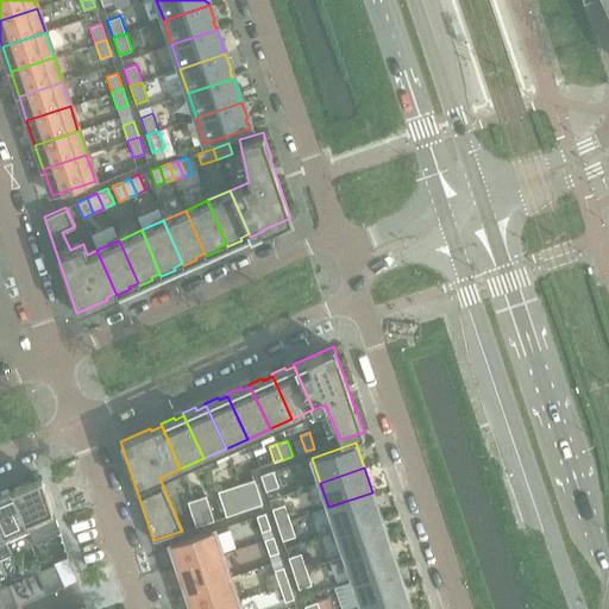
[(278,487),(272,471),(261,475),(265,491),(278,487)]
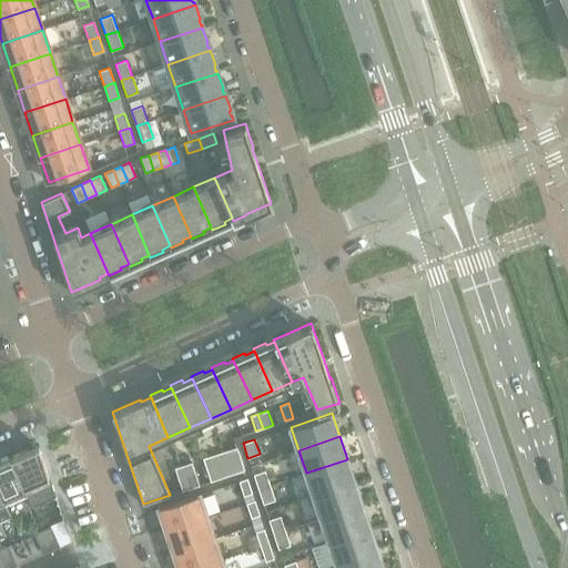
[(244,470),(236,447),(225,452),(233,474),(244,470)]
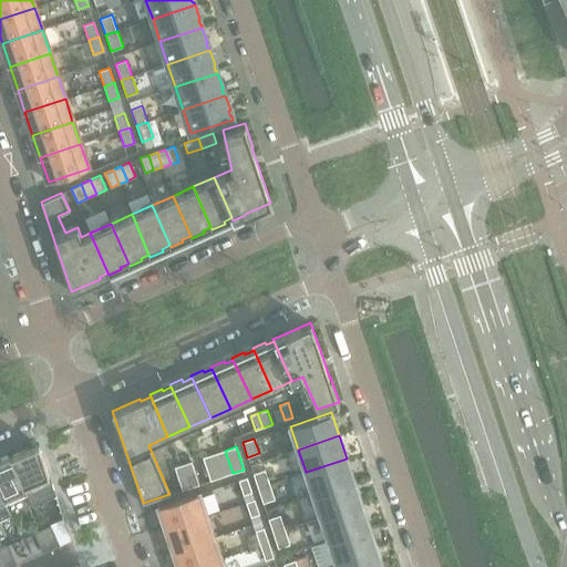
[(55,495),(42,454),(41,454),(40,450),(31,454),(28,449),(11,456),(28,495),(32,505),(55,495)]
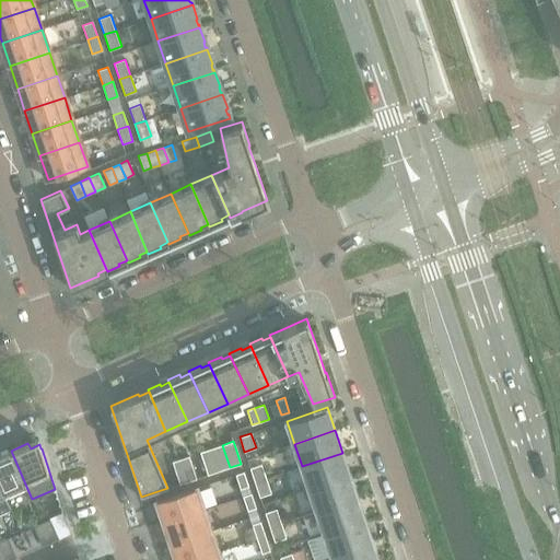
[(230,467),(222,445),(200,452),(208,475),(230,467)]
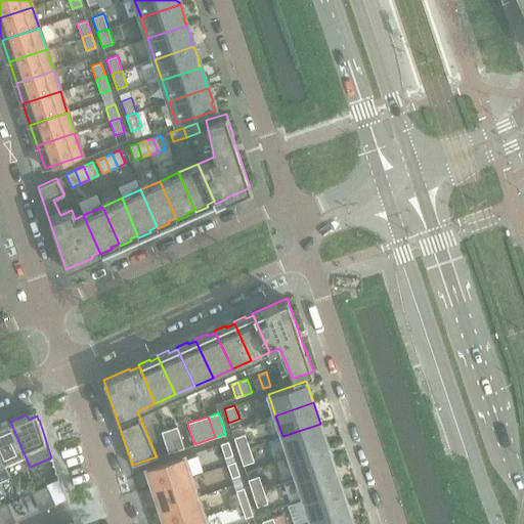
[(26,457),(10,422),(9,421),(9,422),(0,426),(0,453),(5,466),(26,457)]
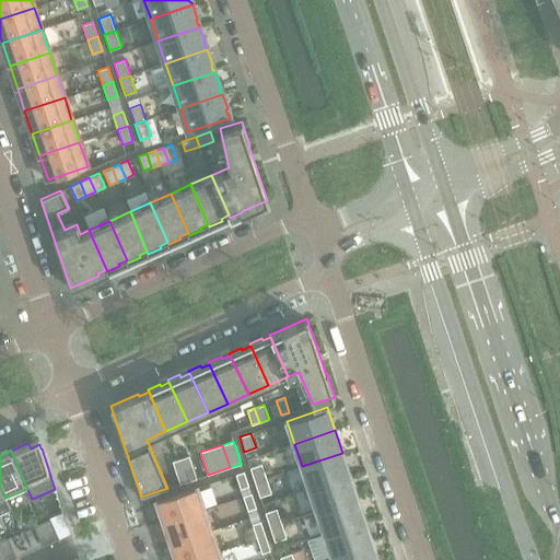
[(350,475),(342,453),(302,466),(310,489),(350,475)]
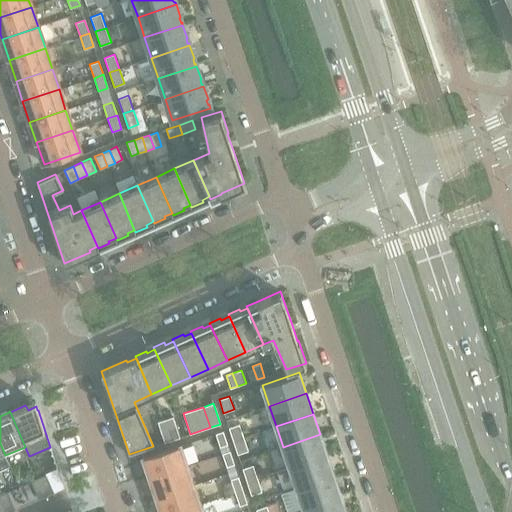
[(180,437),(173,417),(165,419),(172,440),(180,437)]
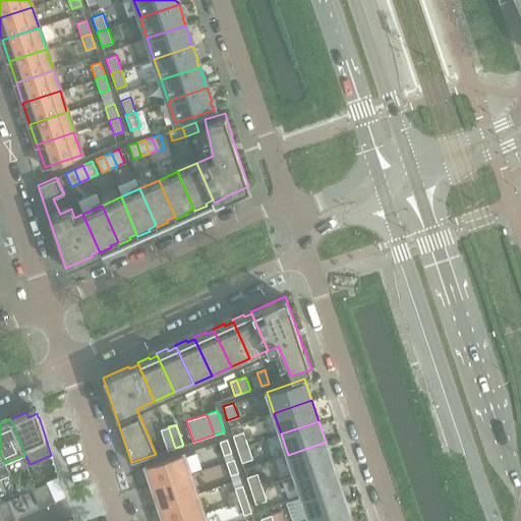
[(175,448),(168,426),(160,429),(167,450),(175,448)]
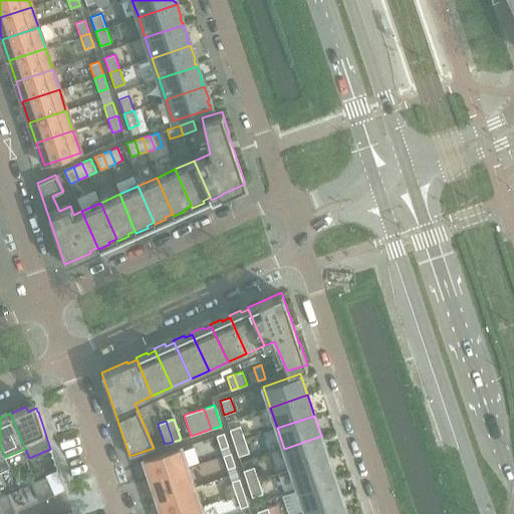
[(244,439),(240,426),(229,430),(234,443),(244,439)]
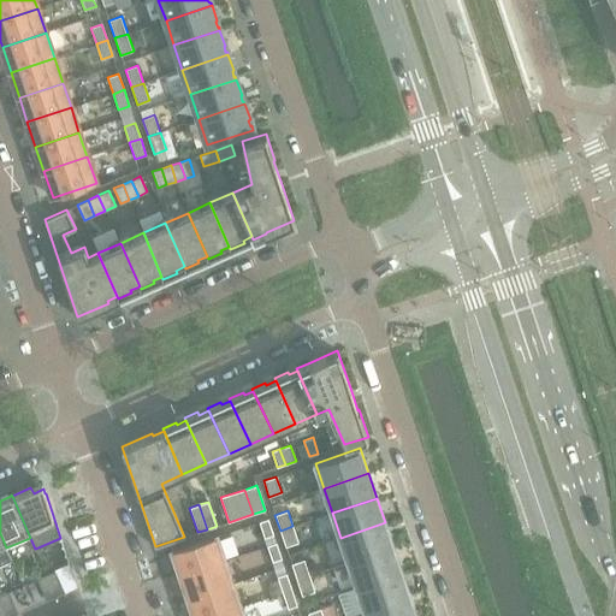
[(273,534),(268,519),(259,522),(265,538),(273,534)]
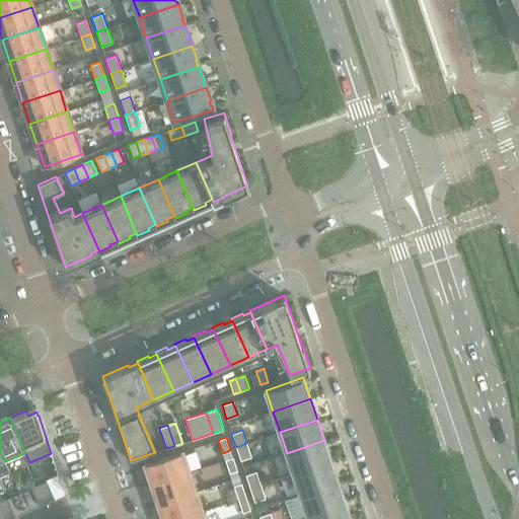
[(331,461),(324,440),(287,453),(293,473),(331,461)]
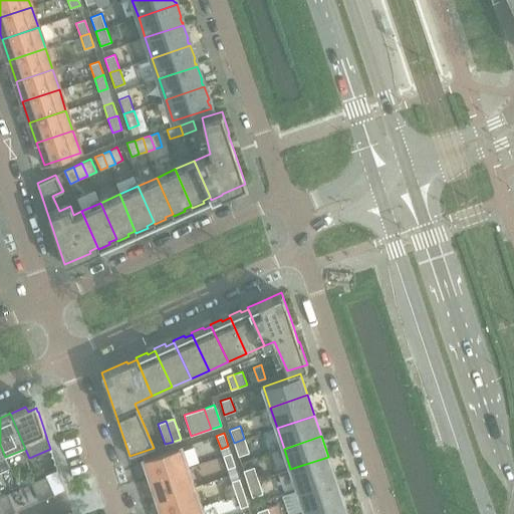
[(249,453),(244,439),(234,443),(238,456),(249,453)]
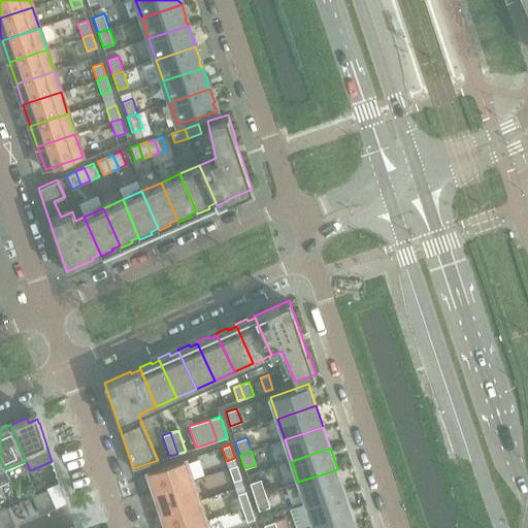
[(5,469),(0,457),(0,484),(9,480),(5,469)]
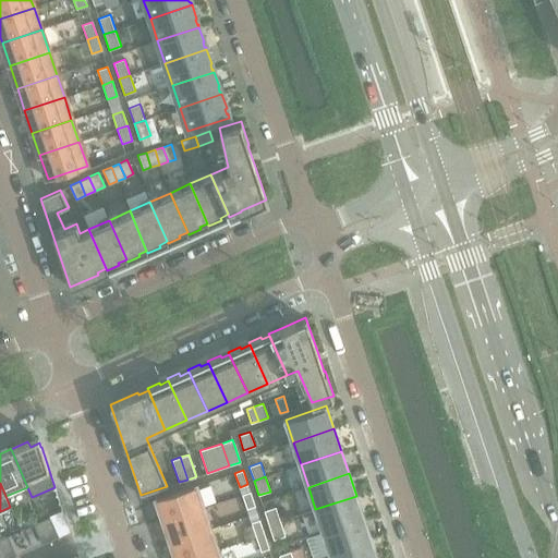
[(204,507),(196,485),(155,499),(162,521),(204,507)]
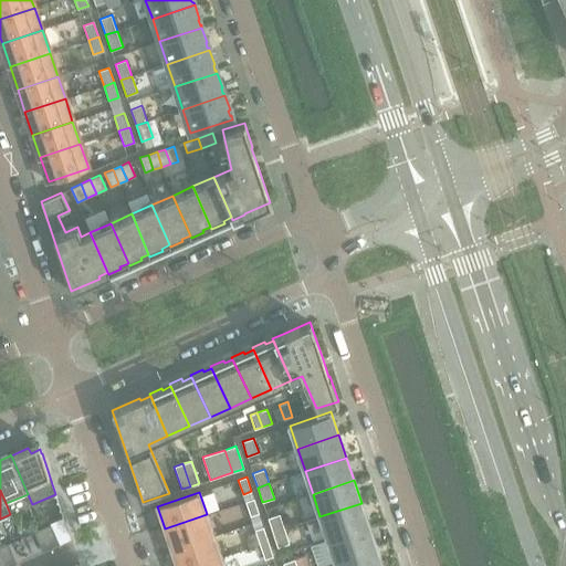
[(259,513),(254,499),(245,501),(250,516),(259,513)]
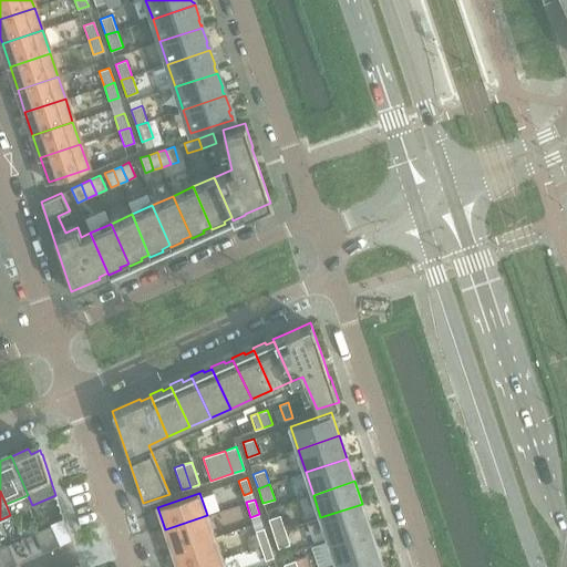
[(370,526),(362,504),(320,517),(328,540),(370,526)]
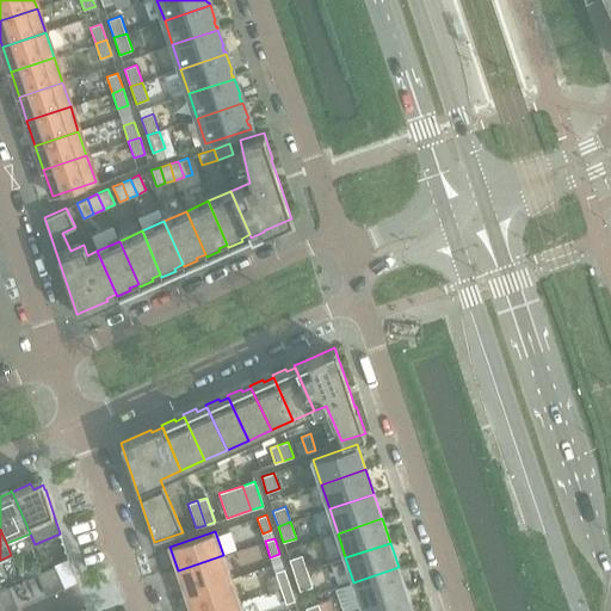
[(230,579),(223,555),(178,571),(181,582),(186,593),(230,579)]
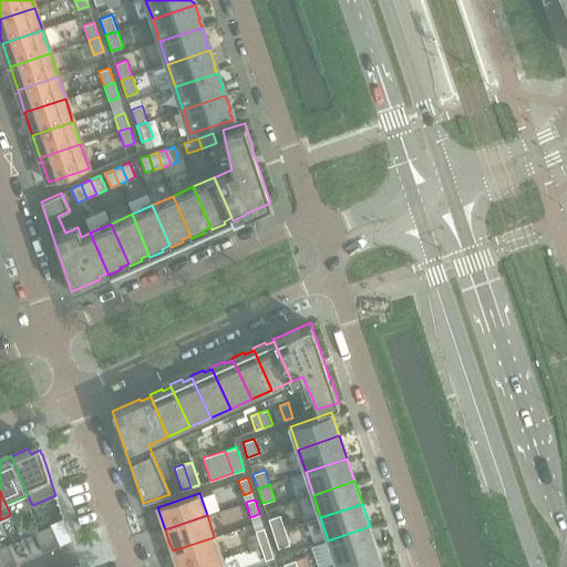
[(285,529),(280,515),(268,518),(272,534),(285,529)]
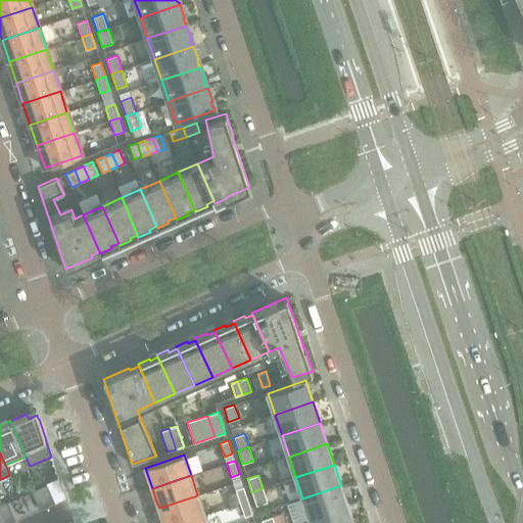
[(55,503),(47,484),(40,488),(47,506),(55,503)]
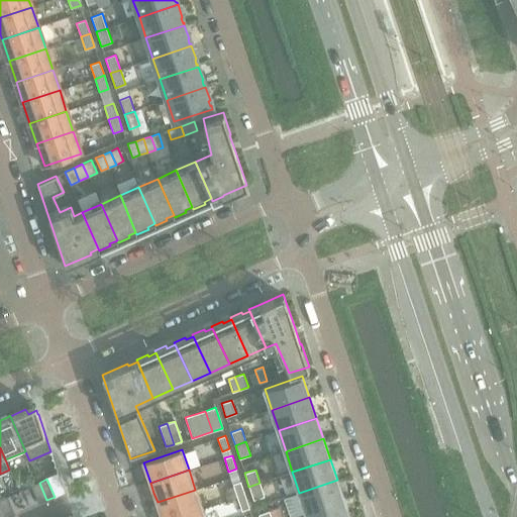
[(344,501),(337,480),(299,493),(306,513),(344,501)]
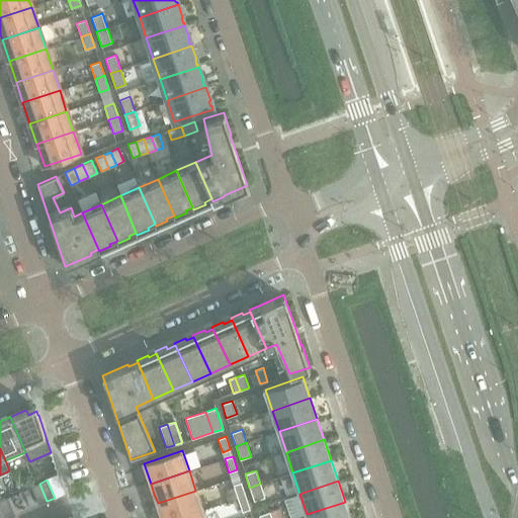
[(245,496),(241,482),(233,485),(238,498),(245,496)]
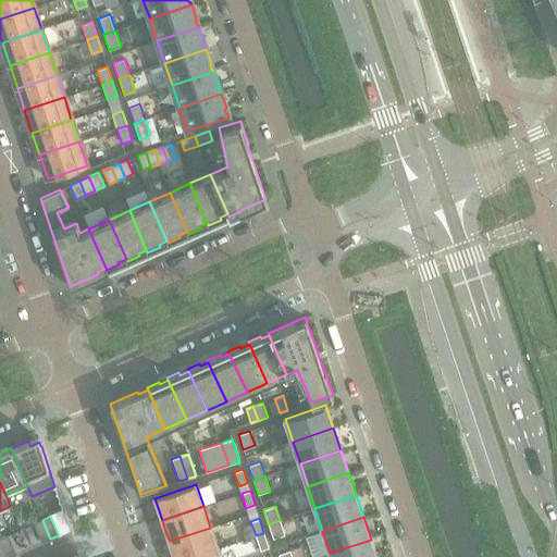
[(50,539),(42,520),(34,523),(41,543),(50,539)]
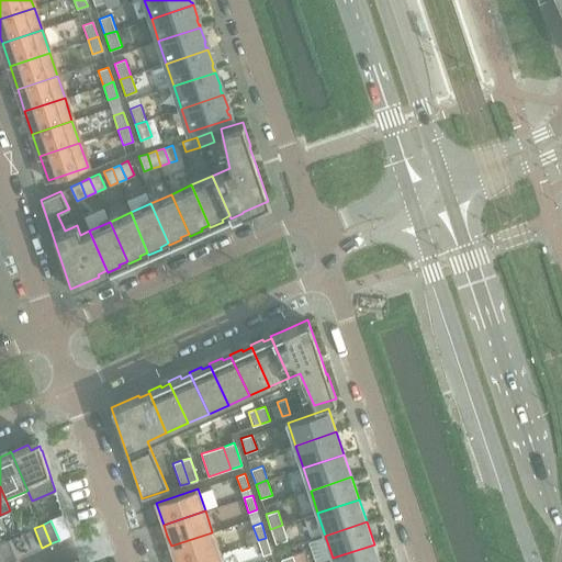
[(288,539),(282,525),(270,529),(276,543),(288,539)]
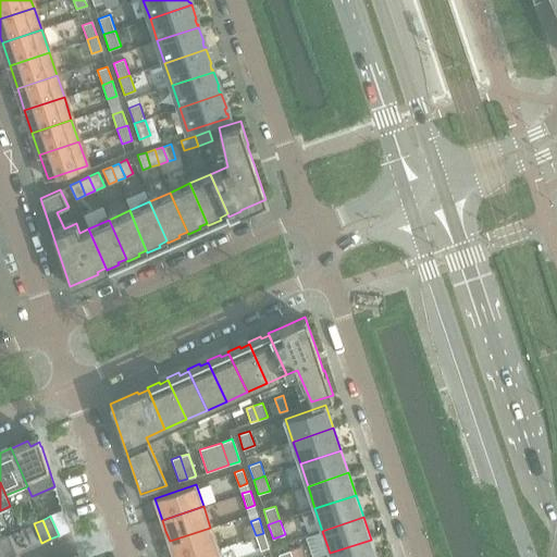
[(192,556),(218,548),(210,528),(170,541),(174,556),(192,556)]
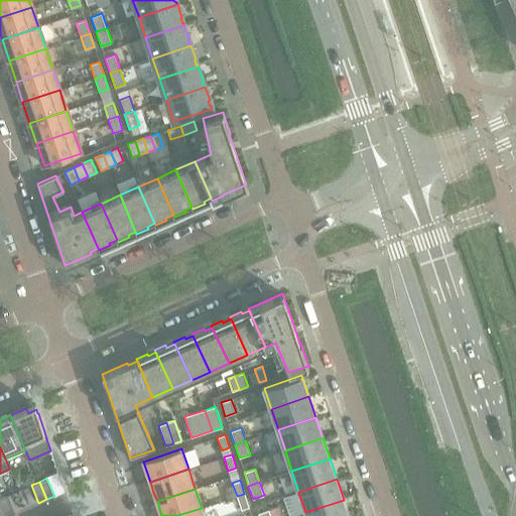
[(249,507),(244,494),(237,496),(241,510),(249,507)]
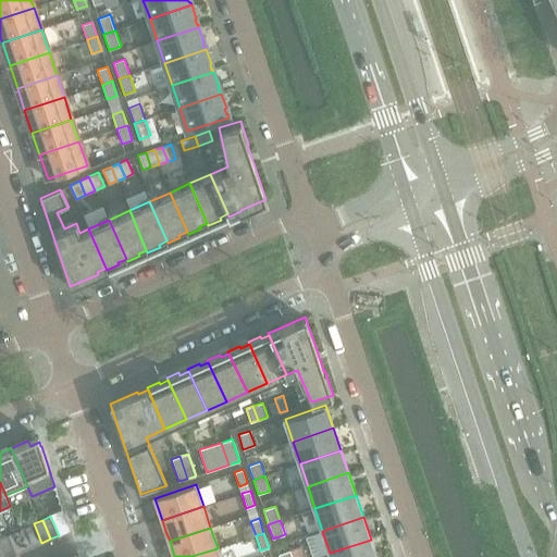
[(9,556),(15,554),(8,535),(0,537),(0,541),(7,556),(9,556)]
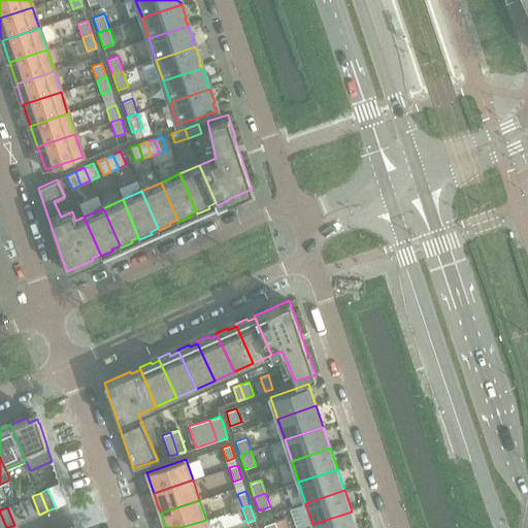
[(357,527),(352,512),(312,524),(314,527),(357,527)]
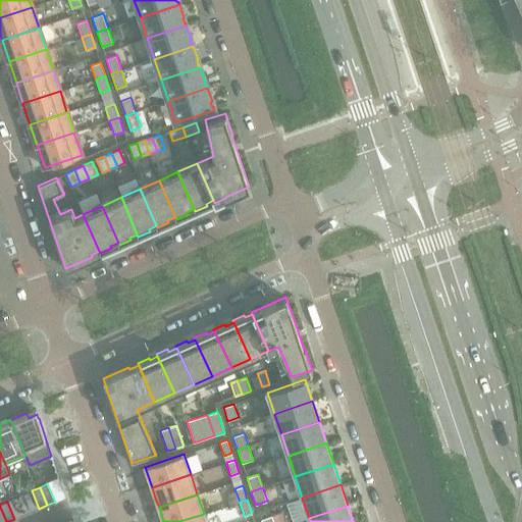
[(285,521),(282,512),(271,516),(273,521),(285,521)]
